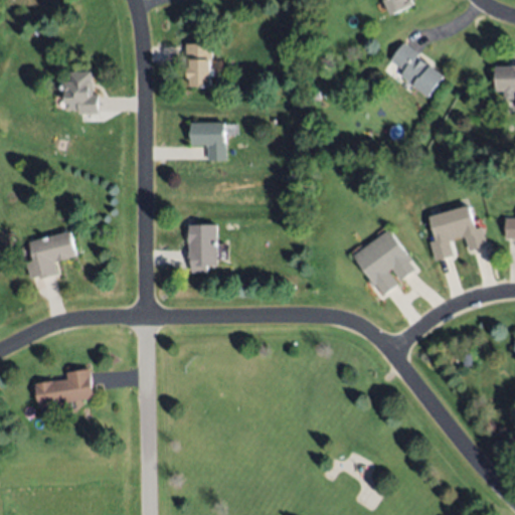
[(391,15),(383,0),(409,0),(412,5),(391,15)]
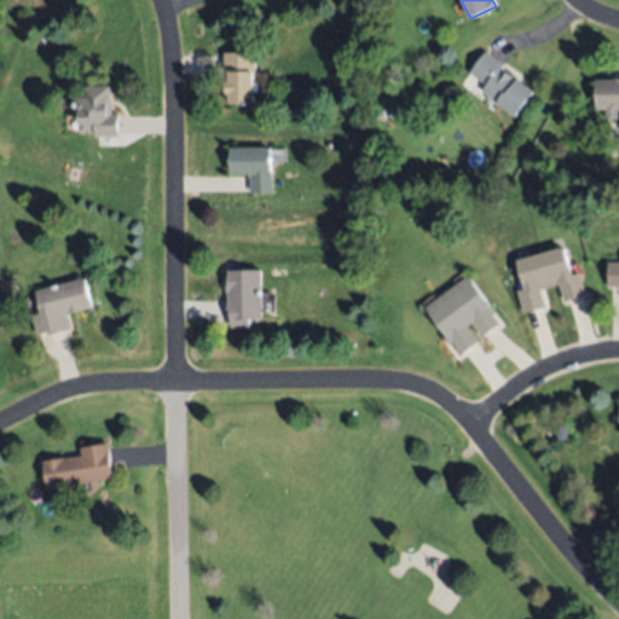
[(256,51),(256,71),(252,71),(253,103),(229,103),(229,93),(226,93),(225,81),(224,52),(256,51)]
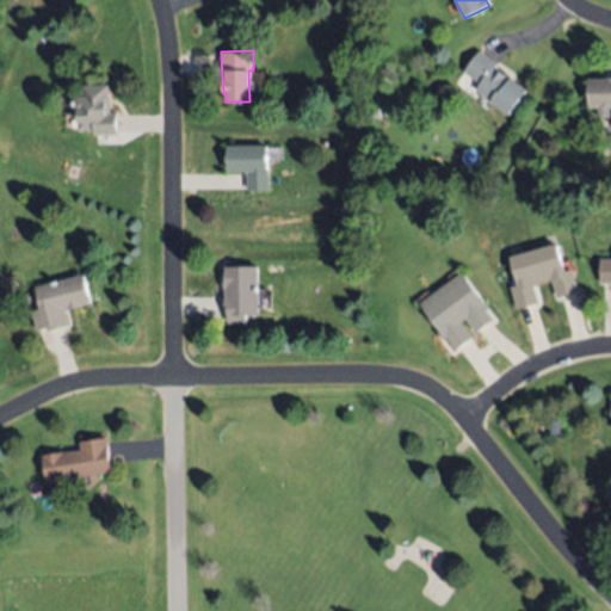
[(508,115),(475,90),(480,84),(463,72),(479,50),(529,86),(508,115)]
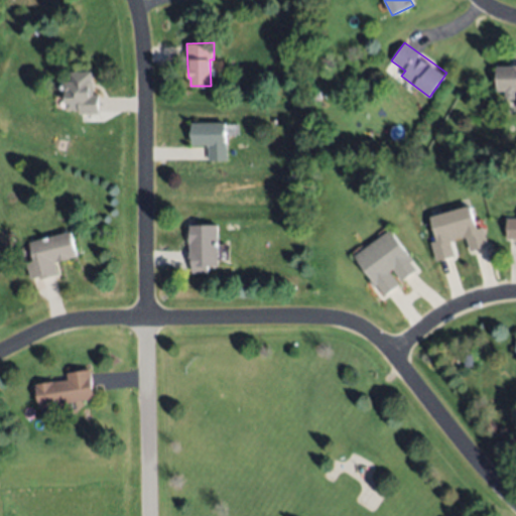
[(515,90),(496,91),(496,67),(515,66),(515,90)]
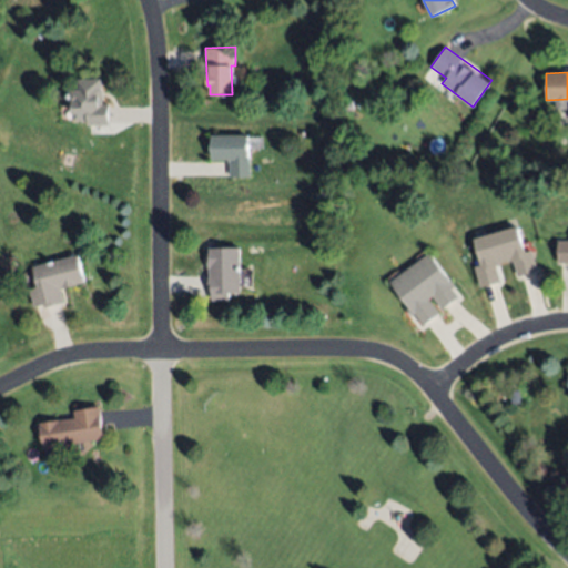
[(109,123),(84,124),(84,120),(72,120),(71,88),(77,88),(77,79),(100,78),(101,104),(108,104),(109,123)]
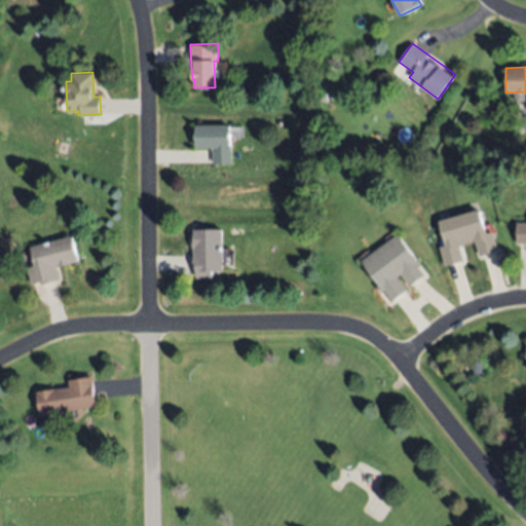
[(196,125),(230,124),(231,162),(212,163),(212,146),(196,146),(196,125)]
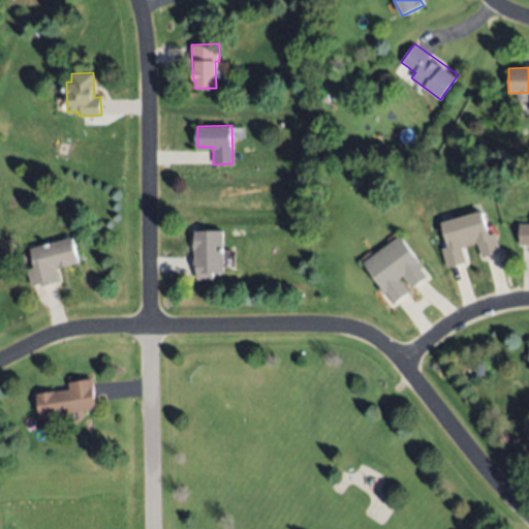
[(470,176),(470,166),(480,166),(480,176),(470,176)]
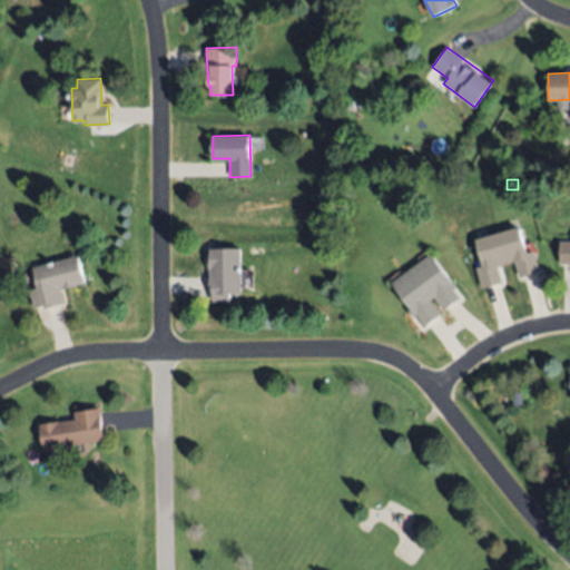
[(474,239),(517,227),(524,254),(534,252),(539,269),(519,275),(516,262),(510,264),(510,262),(502,264),(503,266),(498,267),(502,283),(482,288),(477,268),(482,266),(474,239)]
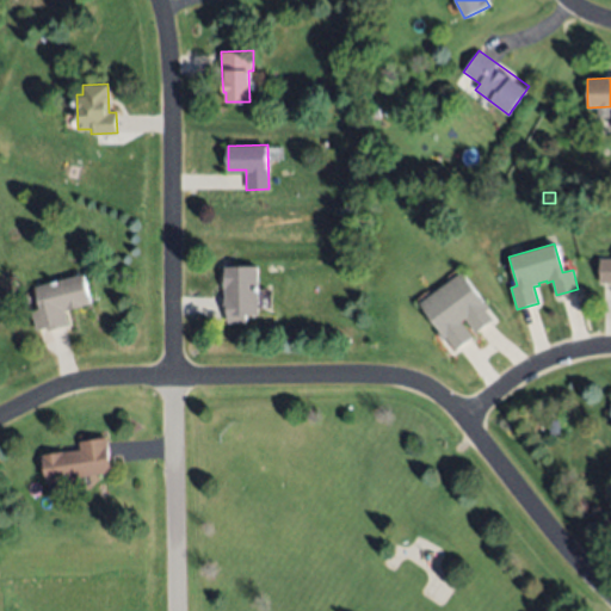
[(610,283),(599,283),(600,259),(610,259),(610,283)]
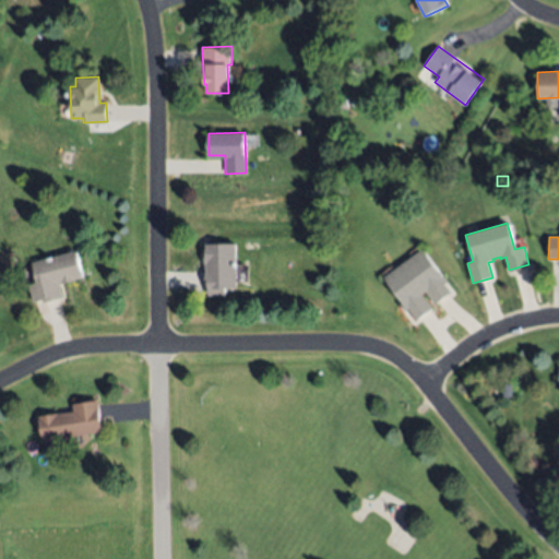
[(236,245),(237,288),(226,288),(226,295),(206,296),(205,245),(236,245)]
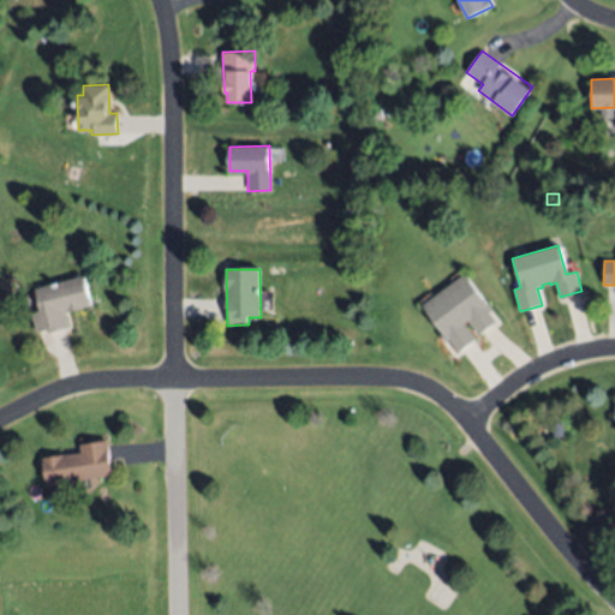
[(423,306),(464,274),(499,320),(479,335),(469,321),(464,324),(475,339),(459,351),(449,339),(445,342),(440,335),(443,333),(423,306)]
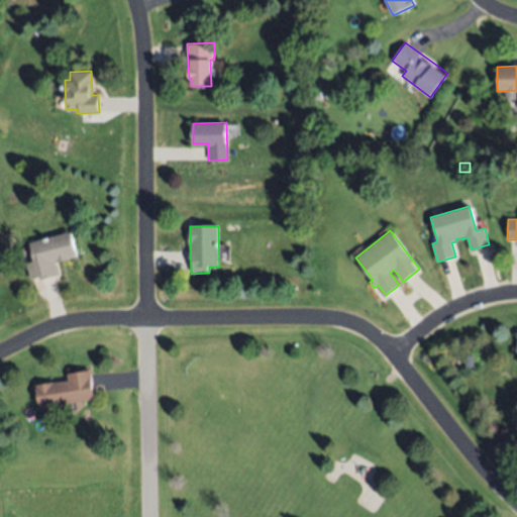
[(29,243),(69,232),(76,256),(55,263),(59,276),(40,281),(39,277),(30,280),(26,263),(33,261),(29,243)]
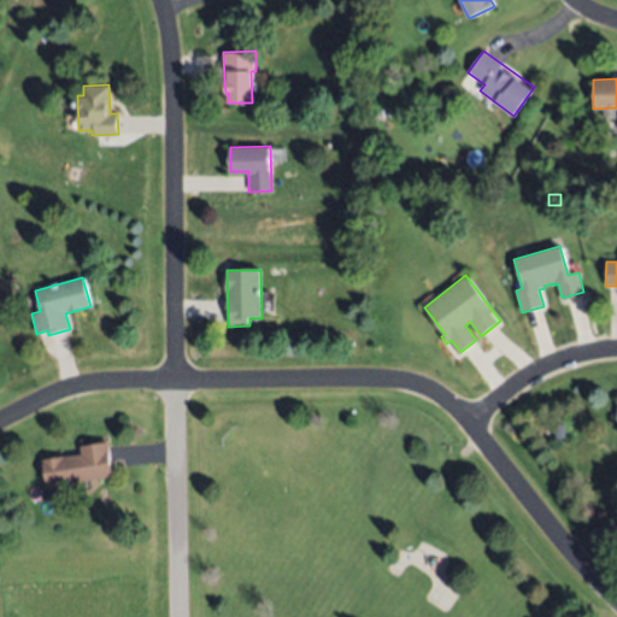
[(563,422),(566,435),(552,438),(550,424),(563,422)]
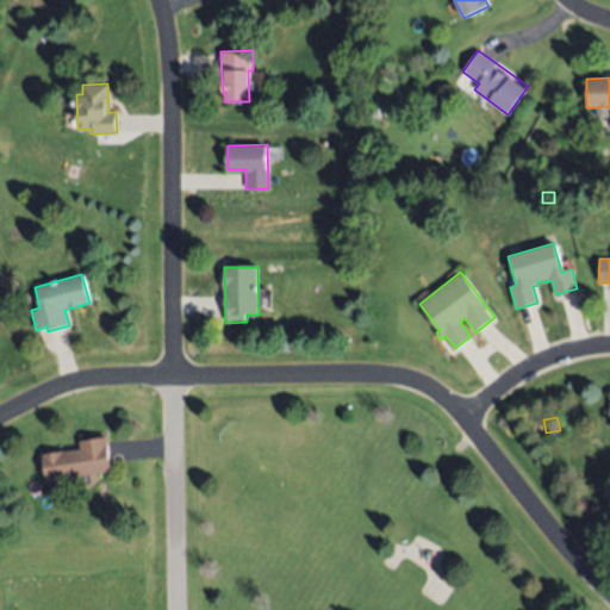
[(47,481),(42,454),(80,448),(79,441),(106,436),(112,471),(47,481)]
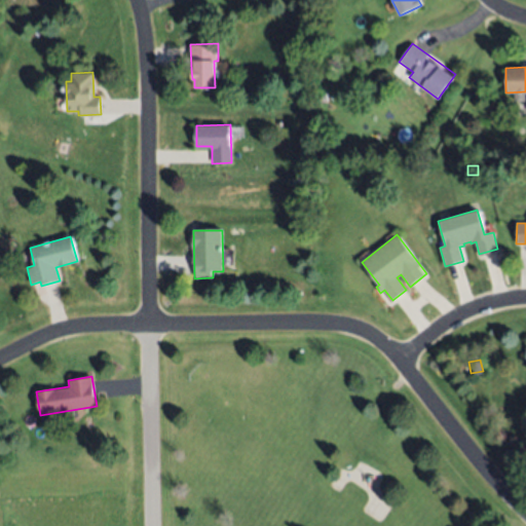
All buildings are outlined.
